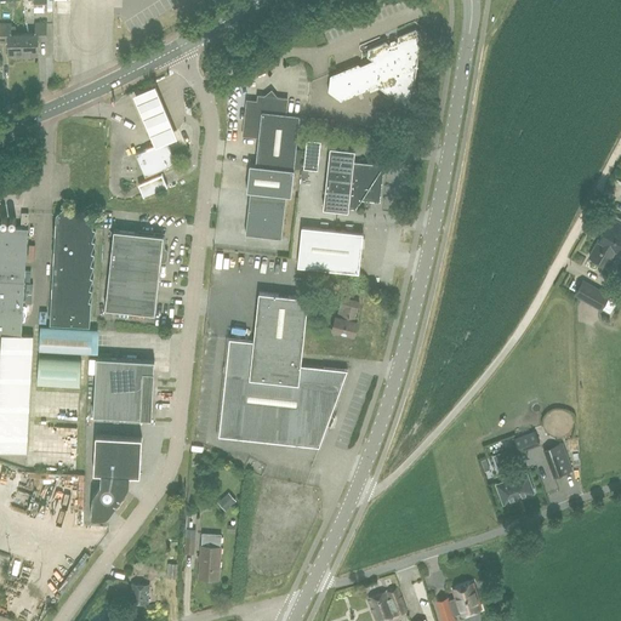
[(24,55),(23,33),(16,33),(15,24),(11,26),(11,23),(0,23),(0,27),(0,40),(9,40),(10,55),(24,55)]
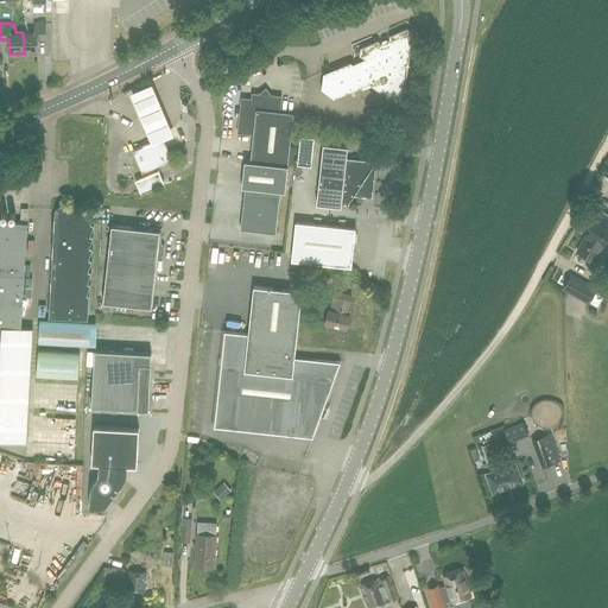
[(36,32),(23,32),(24,54),(38,54),(38,39),(45,38),(45,23),(35,23),(36,32)]
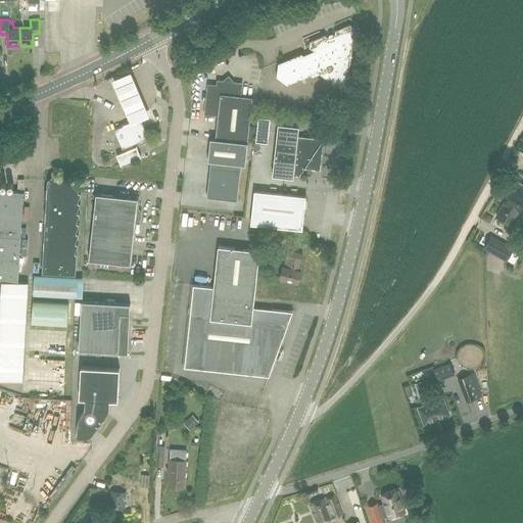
[(286,84),(318,70),(328,79),(332,77),(331,81),(341,89),(346,87),(347,75),(343,72),(348,69),(353,29),(349,25),(310,41),(308,47),(314,50),(302,55),(300,53),(278,63),(276,77),(286,84)]
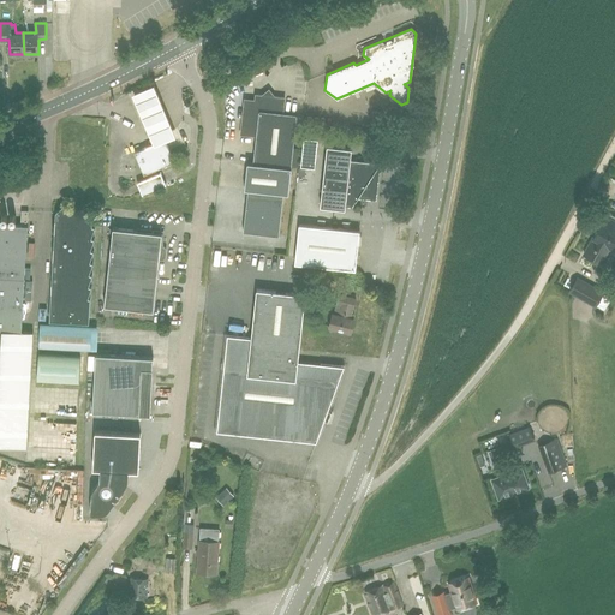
[(138,105),(154,144),(165,139),(175,135),(159,95),(154,83),(132,91),(138,105)]
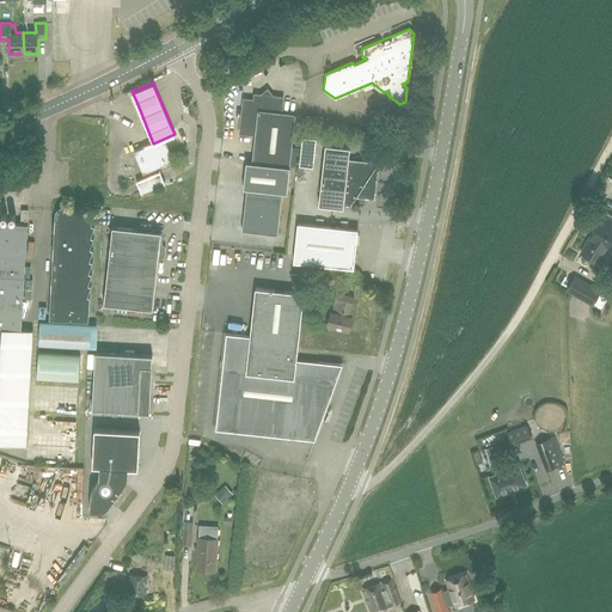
[(287,193),(289,166),(295,114),(281,111),(283,97),(254,93),(254,99),(243,98),(239,133),(255,135),(251,163),(246,161),(243,188),(287,193)]
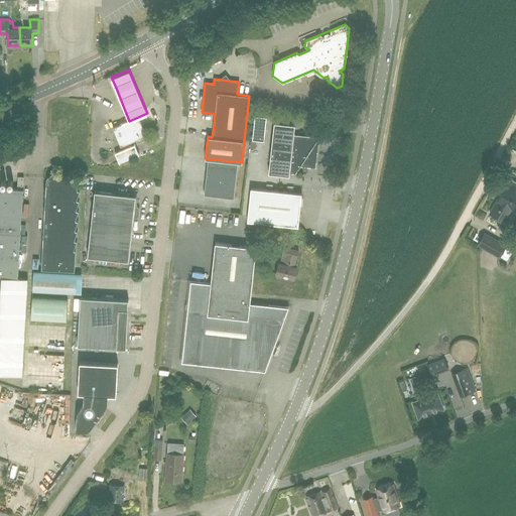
[(315,94),(312,116),(320,117),(324,95),(315,94)]
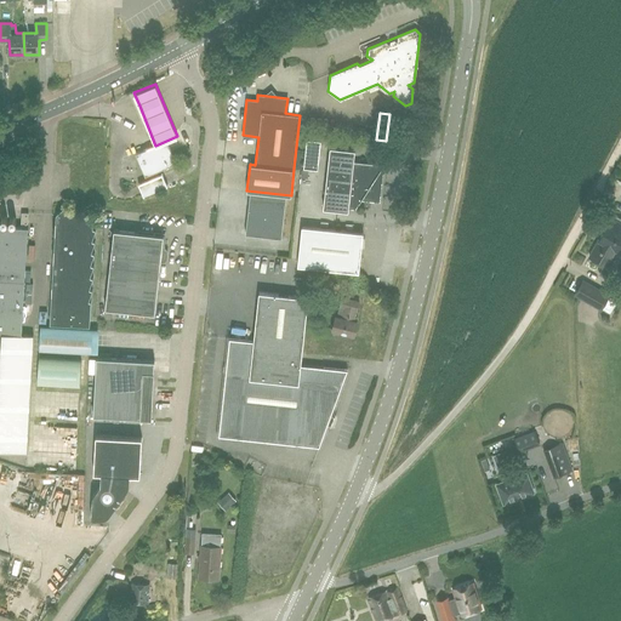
[(307,137),(303,166),(318,167),(320,138),(307,137)]
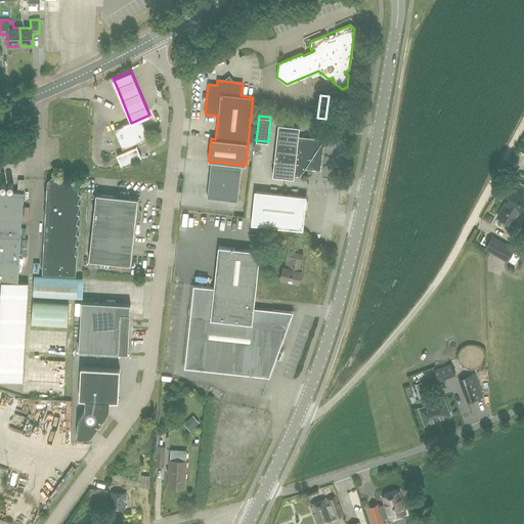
[(115,129),(123,148),(148,137),(140,119),(131,123),(115,129)]
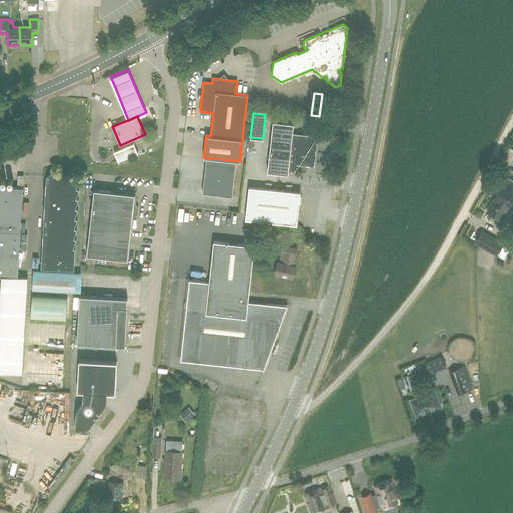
[(293,123),(273,121),(268,171),(288,173),(288,171),(294,172),(299,164),(314,166),(317,135),(292,133),(293,123)]
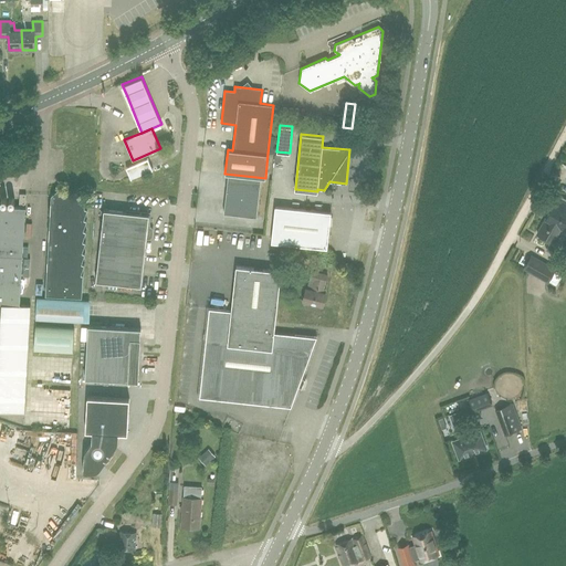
[(128,174),(130,179),(153,170),(150,164),(148,158),(126,167),(128,174)]
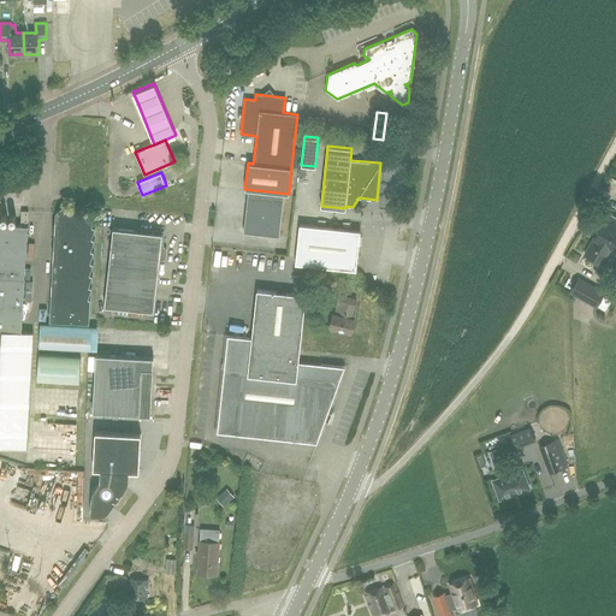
[(243,232),(279,236),(283,200),(247,196),(243,232)]
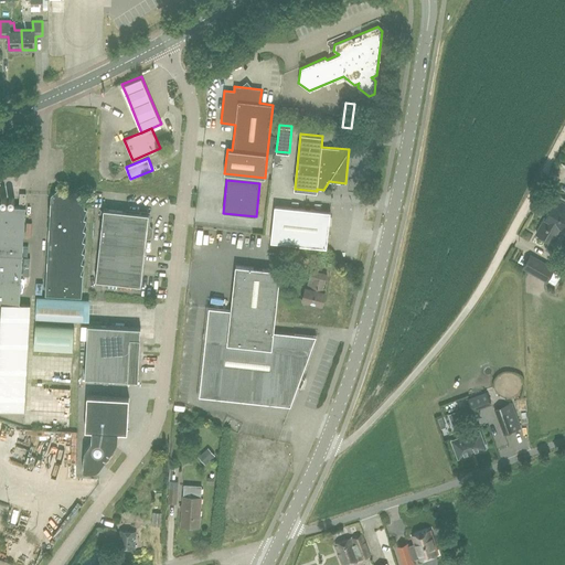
[(57,189),(51,194),(45,295),(82,297),(83,274),(81,274),(84,264),(81,263),(85,253),(82,252),(85,242),(83,241),(86,231),(83,230),(86,220),(84,219),(87,209),(84,208),(85,196),(80,190),(73,195),(68,190),(62,194),(57,189)]
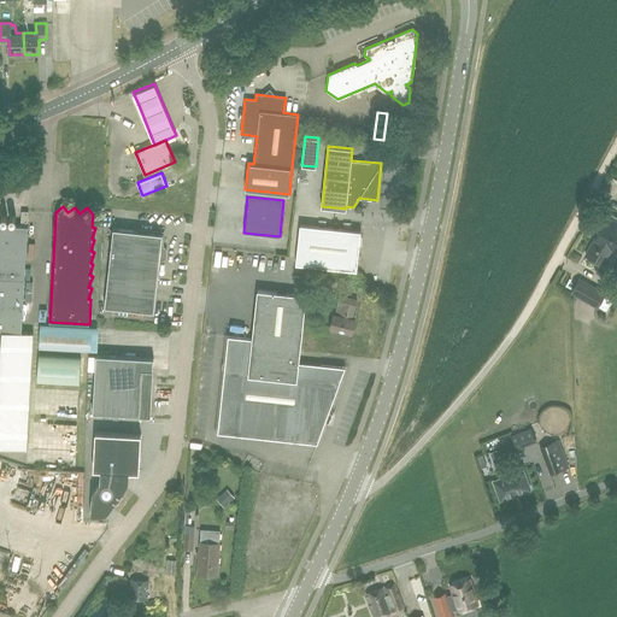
[(0,298),(24,299),(28,227),(27,227),(28,212),(21,211),(21,225),(0,224),(0,298)]
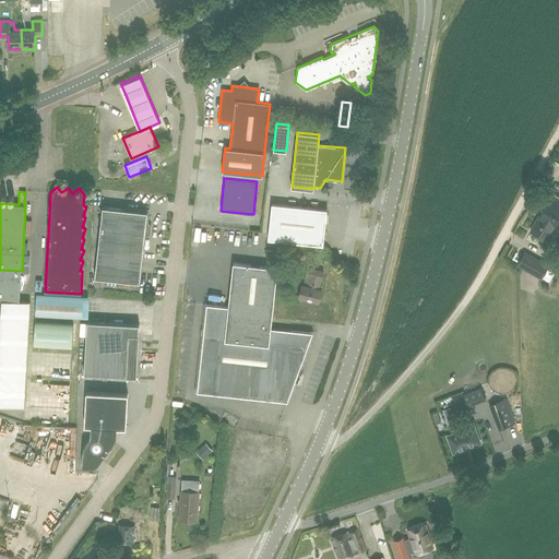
[(272,203),(268,239),(323,245),(326,209),(272,203)]
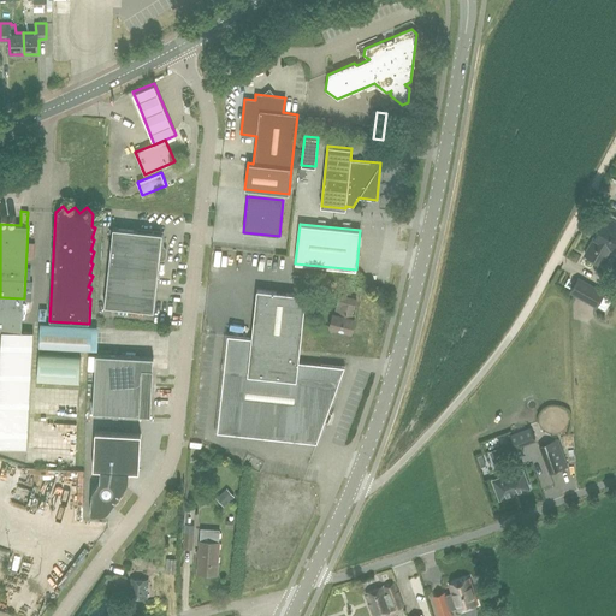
[(104,306),(153,311),(159,258),(161,258),(164,256),(165,250),(163,248),(160,248),(163,234),(113,227),(104,306)]
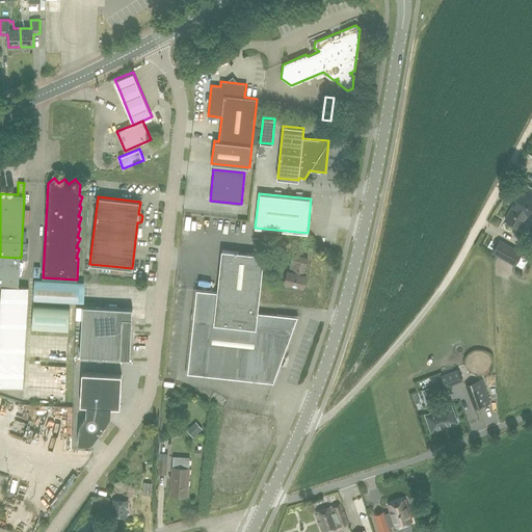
[(520,228),(531,207),(531,196),(527,204),(516,198),(505,219),(520,228)]
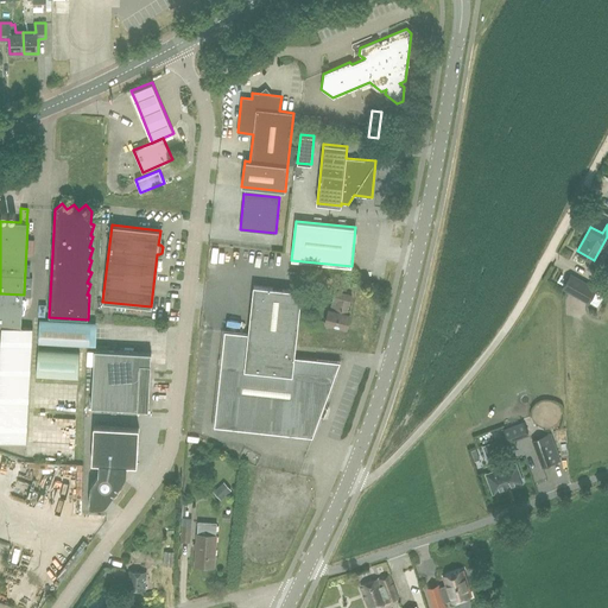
[(569,277),(562,290),(587,304),(594,291),(569,277)]
